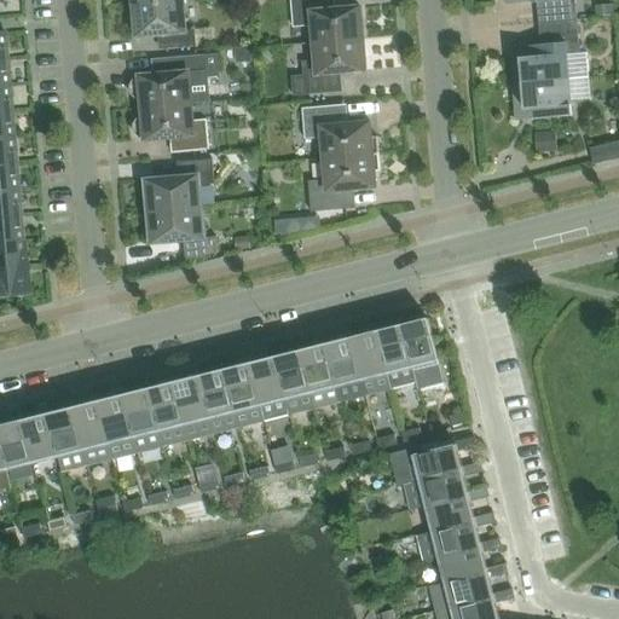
[(186,32),(183,0),(181,0),(133,5),(137,38),(165,35),(166,48),(196,46),(195,30),(186,32)]
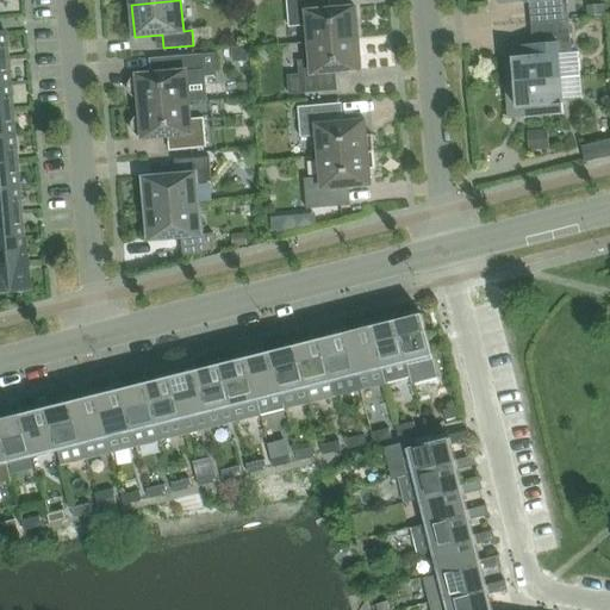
[(310,43),(359,38),(355,7),(330,10),(329,0),(286,0),(290,26),(309,25),(310,43)]
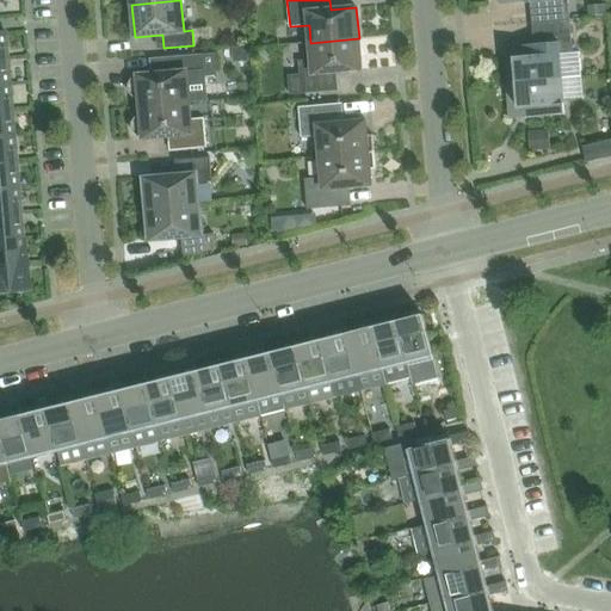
[(530,2),(532,24),(569,20),(567,0),(512,0),(513,4),(530,2)]
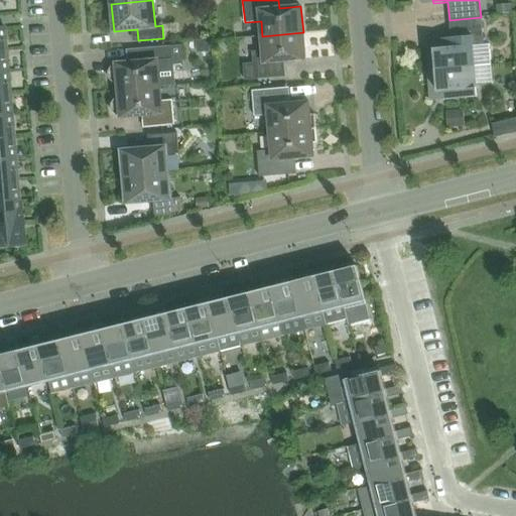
[(511,5),(496,7),(497,16),(512,15),(511,5)]
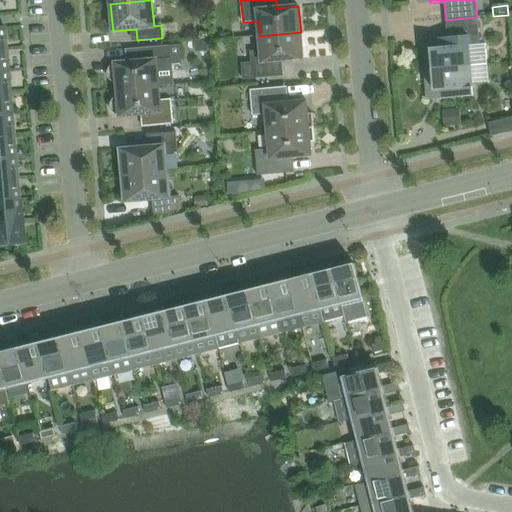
[(447,37),(433,38),(434,48),(430,48),(432,69),(471,65),(469,45),(480,44),(477,17),(446,20),(447,37)]
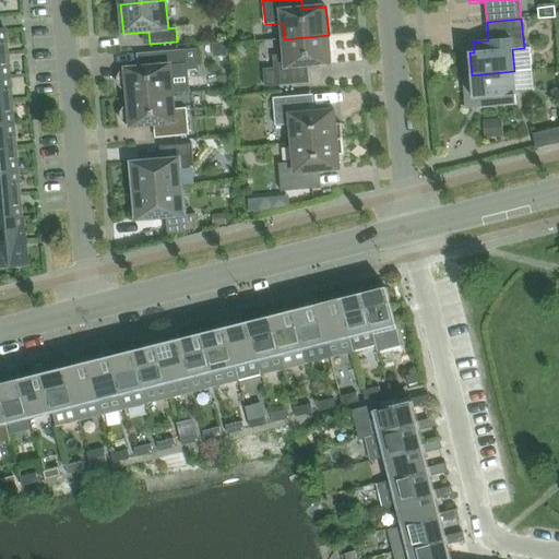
[(331,63),(329,35),(284,39),(285,55),(273,56),(274,68),(264,69),(265,86),(293,84),(292,67),(331,63)]
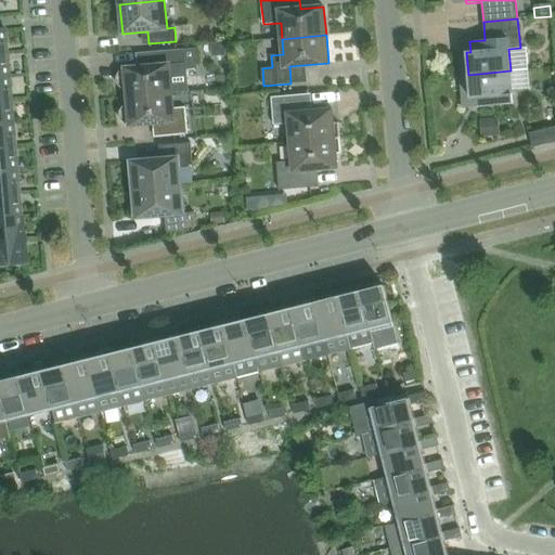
[(127,89),(128,97),(171,93),(170,75),(188,74),(185,49),(146,53),(147,66),(125,68),(125,69),(124,69),(121,71),(120,72),(118,73),(117,74),(117,76),(116,77),(116,79),(116,81),(117,82),(117,85),(118,86),(120,87),(121,88),(124,89),(125,89),(127,89)]
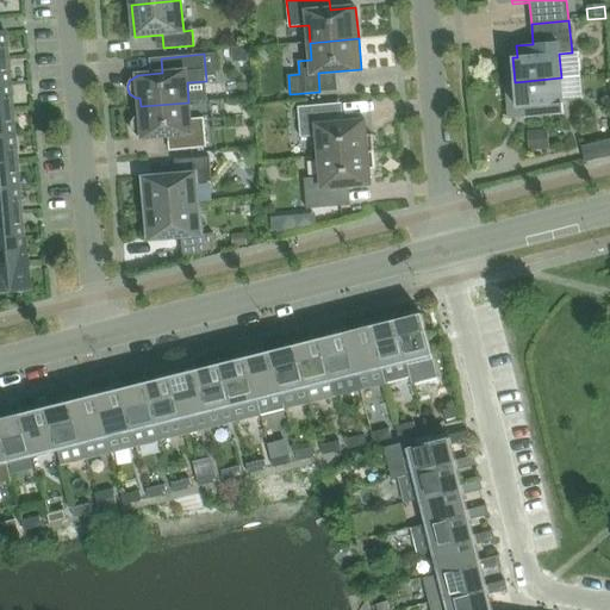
[(561,78),(515,82),(517,107),(522,107),(522,118),(564,114),(561,78)]
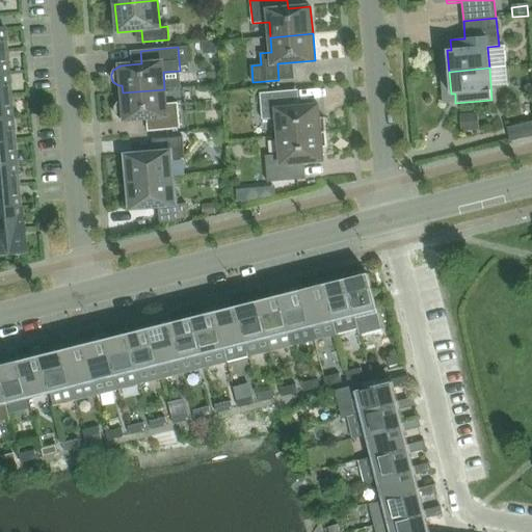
[(0,73),(0,96),(9,96),(8,73),(0,73)]
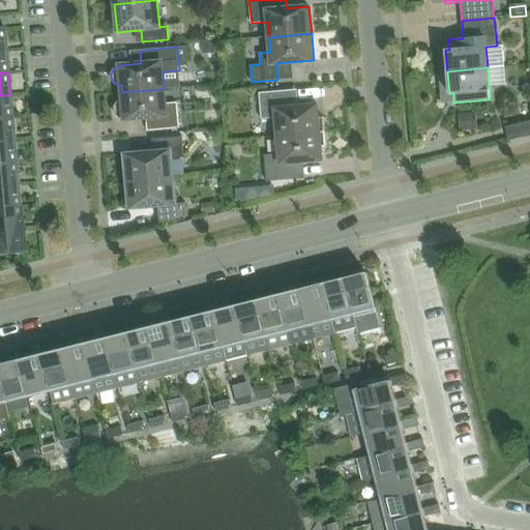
[(166,104),(164,89),(122,92),(122,99),(121,100),(119,100),(118,101),(116,102),(115,105),(115,106),(114,108),(114,110),(114,111),(115,113),(115,115),(116,116),(118,117),(119,118),(121,119),(122,119),(124,119),(146,118),(147,130),(179,128),(177,102),(166,104)]
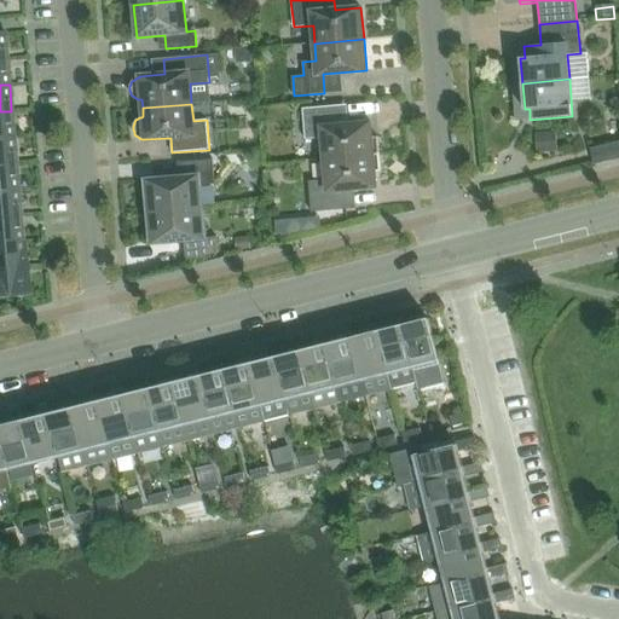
[(324,158),(380,154),(379,137),(372,137),(371,122),(339,125),(337,105),(302,109),(306,139),(322,138),(324,158)]
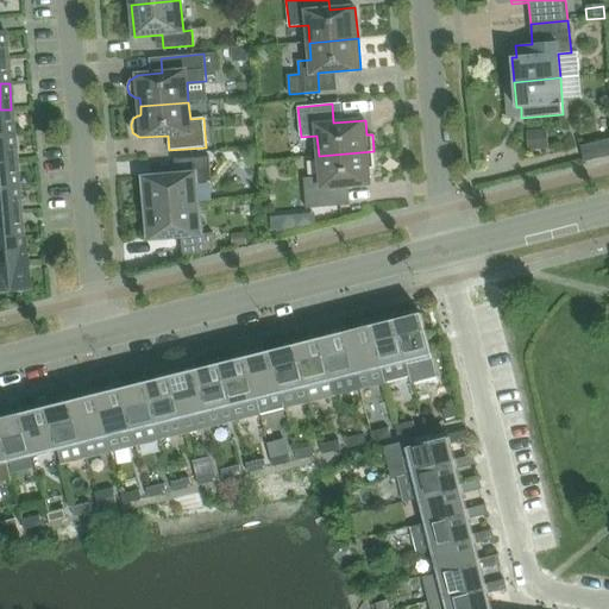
[(11,110),(0,110),(0,136),(13,136),(11,110)]
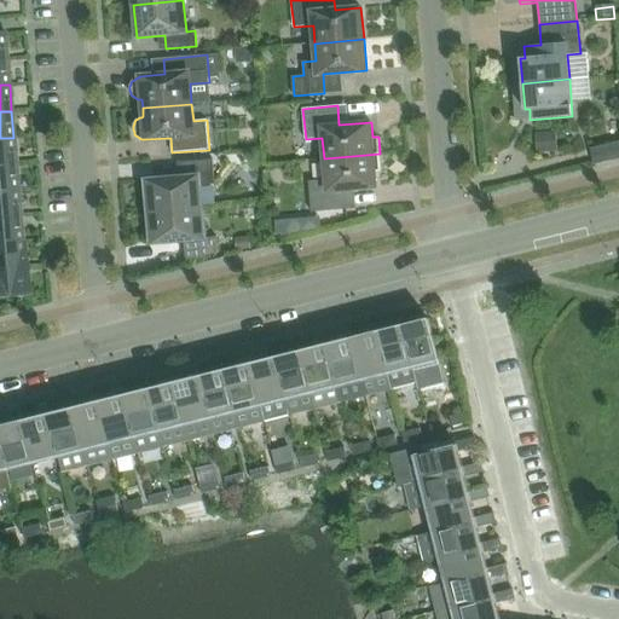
[(534,136),(536,155),(556,152),(555,133),(534,136)]
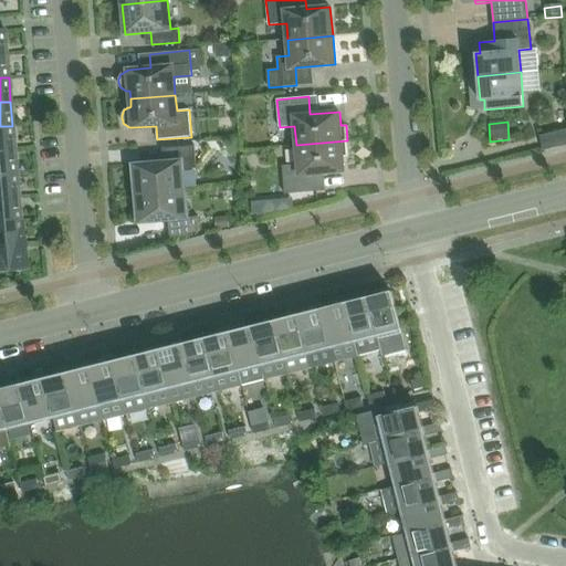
[(0,126),(0,150),(14,149),(12,126),(0,126)]
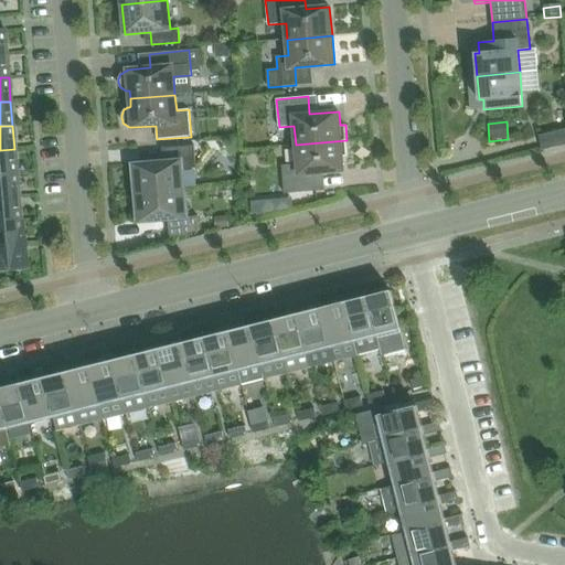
[(564,128),(539,136),(542,150),(564,144),(564,128)]
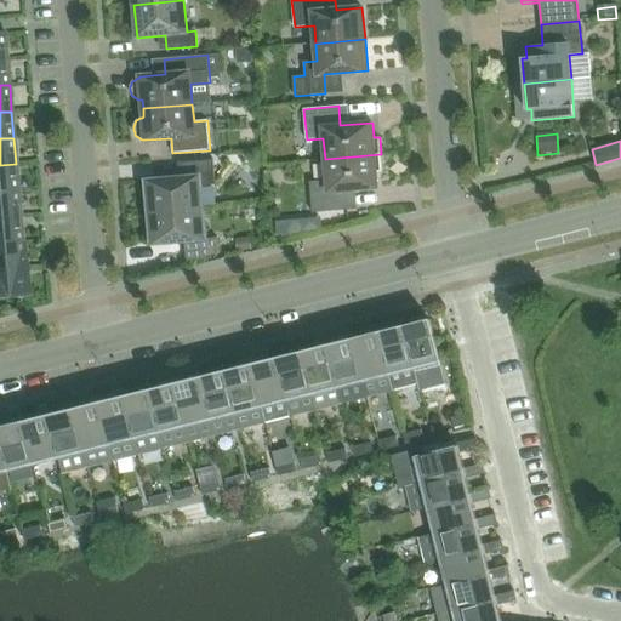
[(170,142),(144,147),(146,157),(171,153),(170,142)]
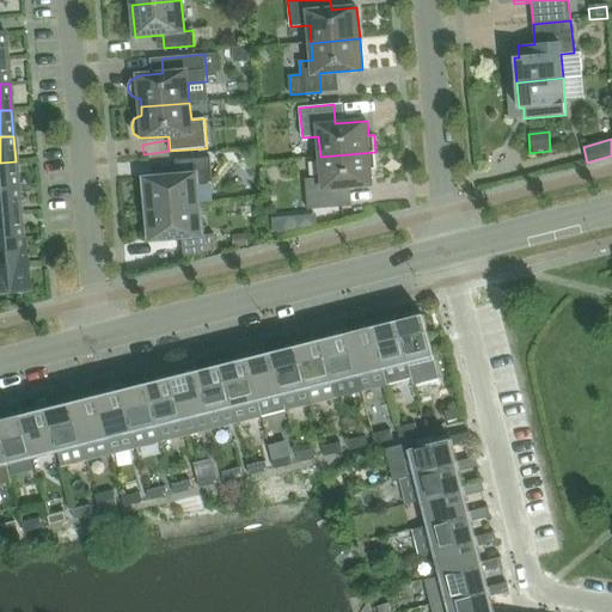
[(377,170),(375,152),(320,157),(322,178),(305,179),(308,210),(343,207),(341,188),(372,185),(371,170),(377,170)]
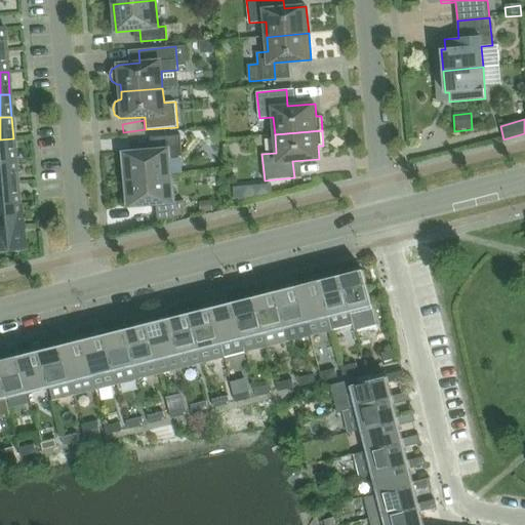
[(124,158),(126,179),(171,175),(169,157),(183,156),(180,135),(150,137),(151,150),(129,152),(124,158)]
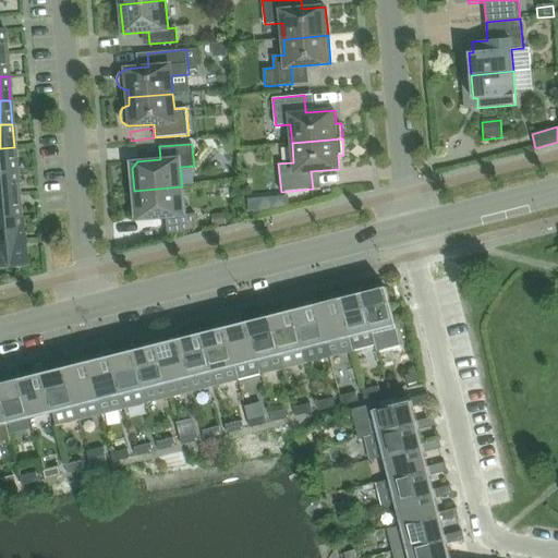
[(14,147),(0,148),(0,172),(16,171),(14,147)]
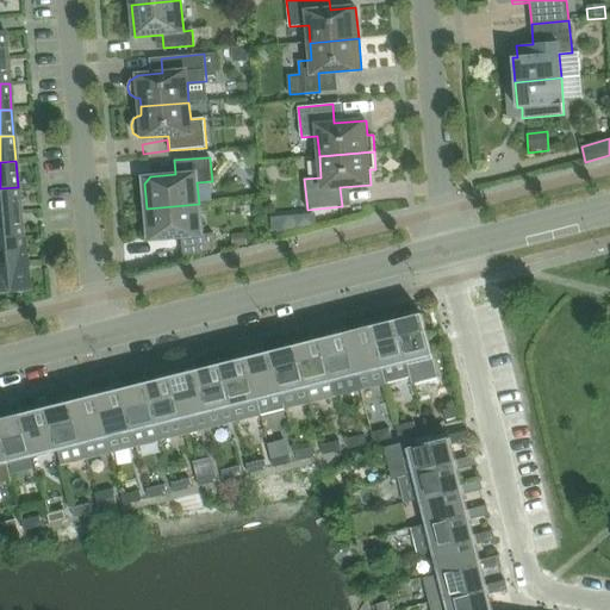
[(0,188),(0,213),(20,213),(18,187),(0,188)]
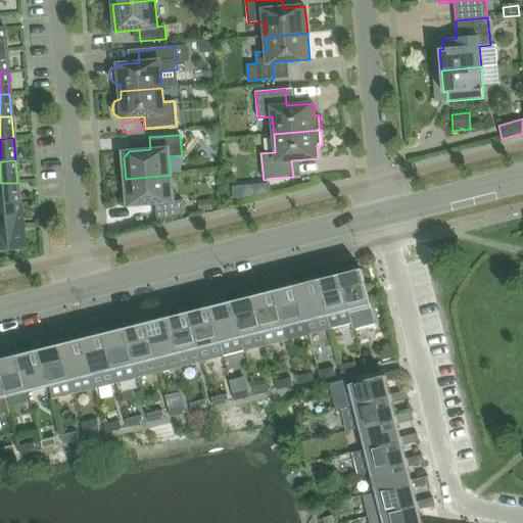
[(173,201),(171,175),(126,179),(128,201),(134,206),(155,204),(156,221),(184,215),(183,200),(173,201)]
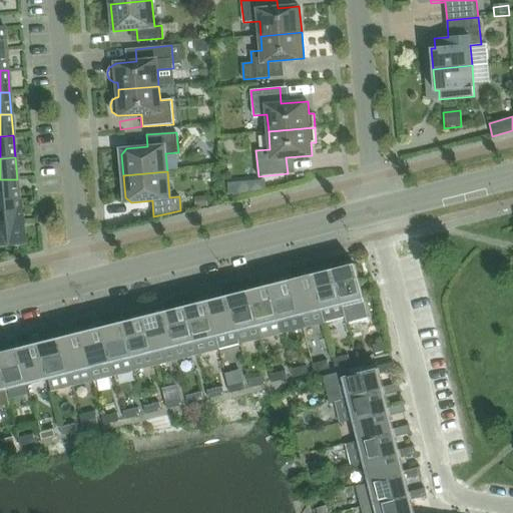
[(17,179),(0,179),(0,201),(19,200),(17,179)]
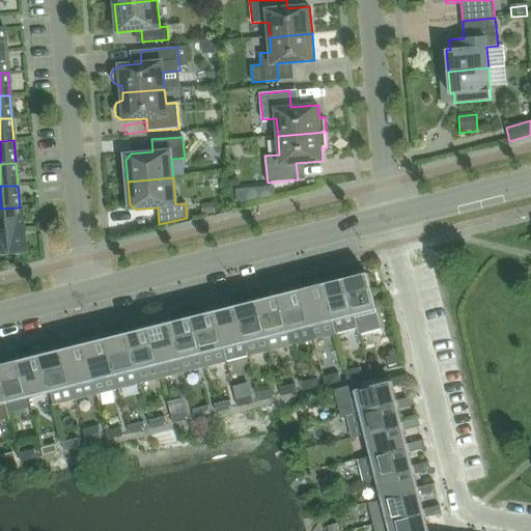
[(215,204),(202,204),(202,214),(215,214),(215,204)]
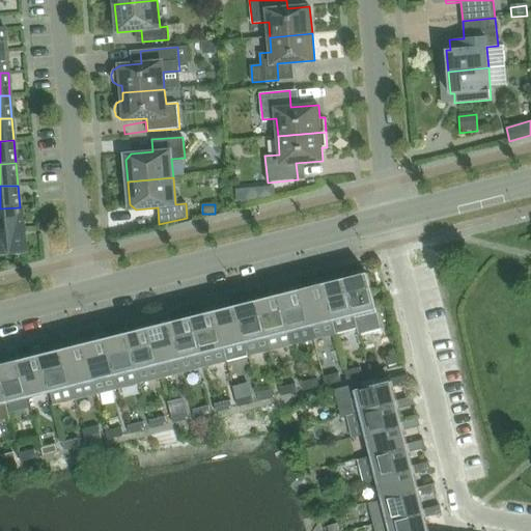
[(0,208),(0,231),(22,230),(20,207),(0,208)]
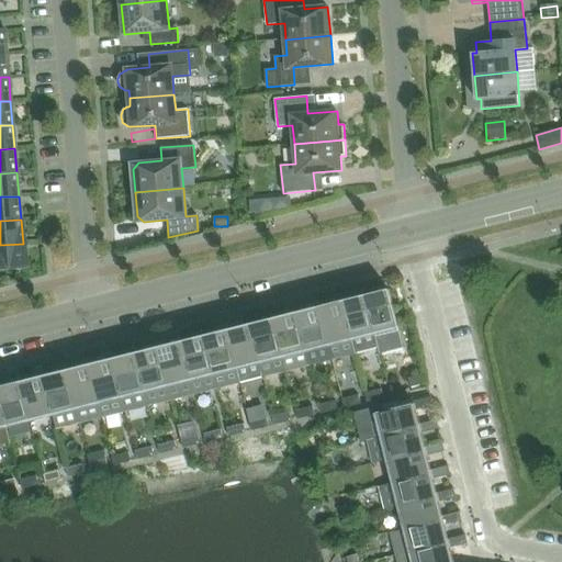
[(23,244),(0,245),(0,269),(25,268),(23,244)]
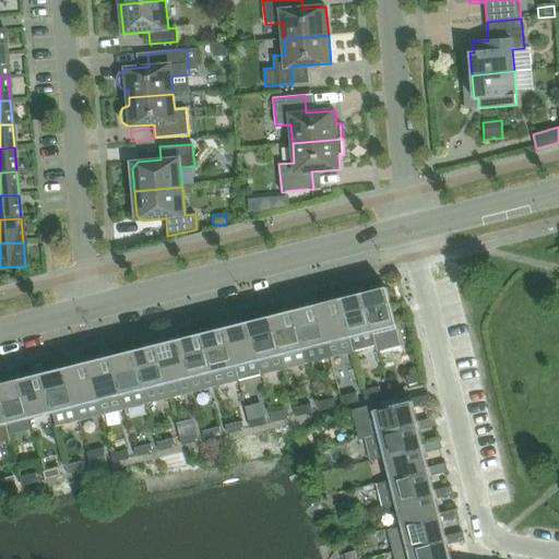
[(387,287),(364,294),(378,352),(402,346),(387,287)]
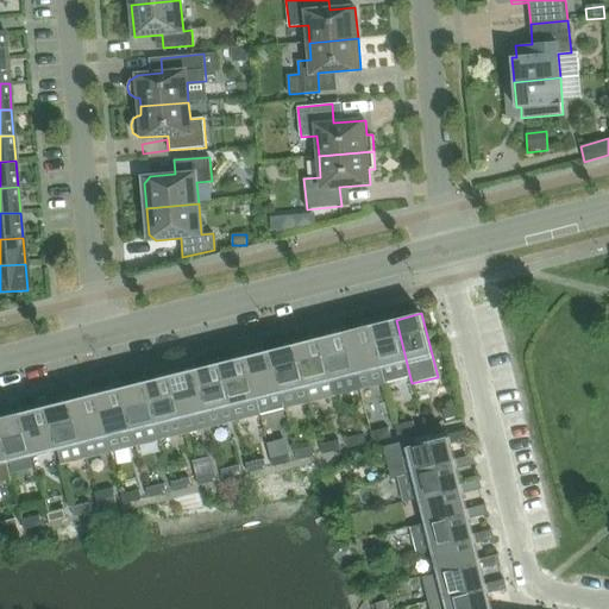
[(412,383),(396,320),(371,326),(382,366),(380,368),(383,382),(408,376),(410,384),(412,383)]
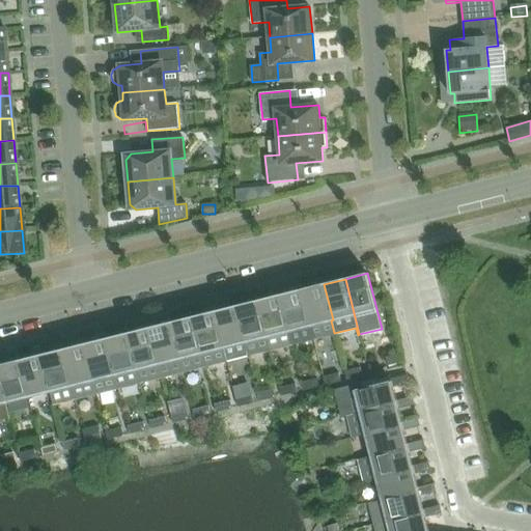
[(324,284),(302,289),(310,325),(314,339),(334,334),(334,333),(331,320),(333,319),(324,284)]
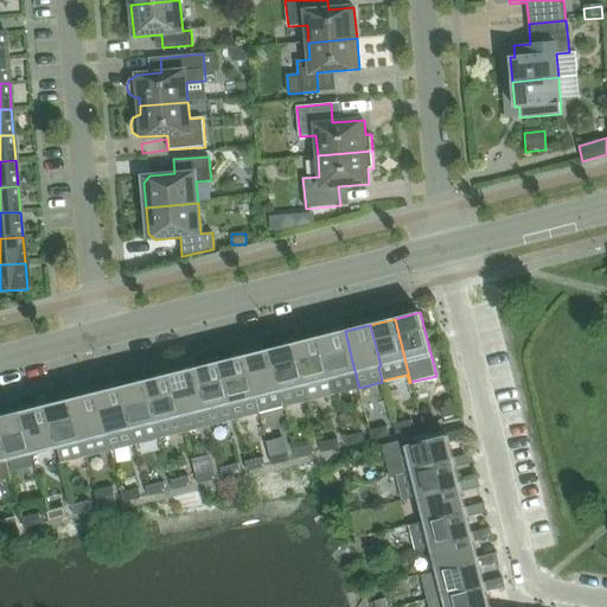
[(345,331),(320,337),(330,378),(355,371),(345,331)]
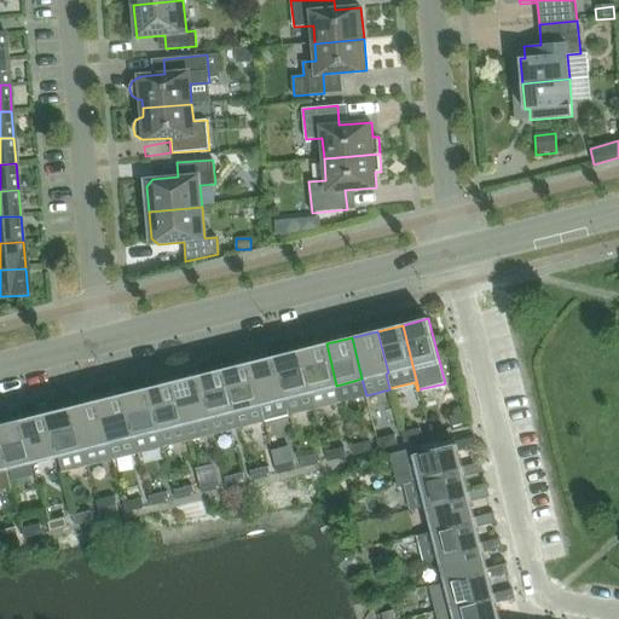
[(327,343),(301,351),(316,409),(341,401),(336,386),(327,343)]
